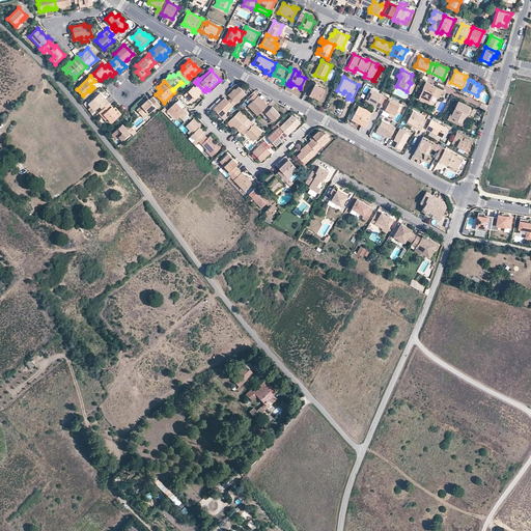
[(429,102),(431,95),(432,95),(435,94),(437,95),(440,94),(441,93),(443,94),(445,90),(425,82),(418,100),(425,104),(429,102)]
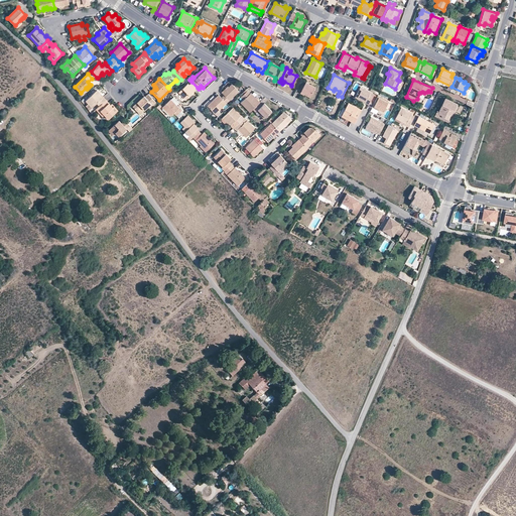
[(185,100),(198,88),(191,82),(188,85),(187,83),(178,92),(185,100)]
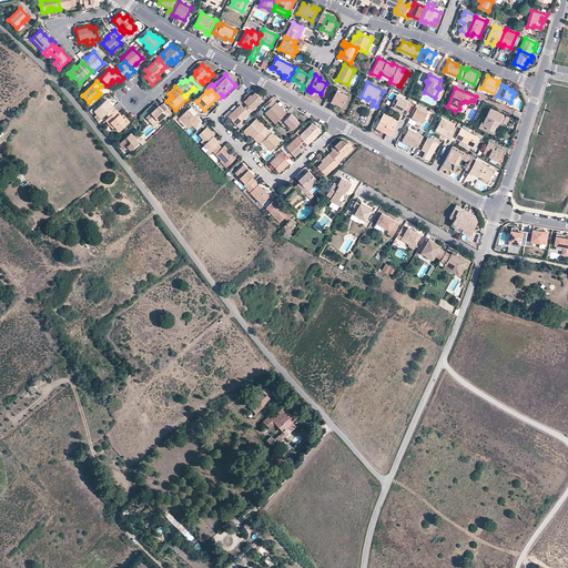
[(336,91),(332,100),(336,101),(335,103),(335,104),(342,108),(347,97),(336,91)]
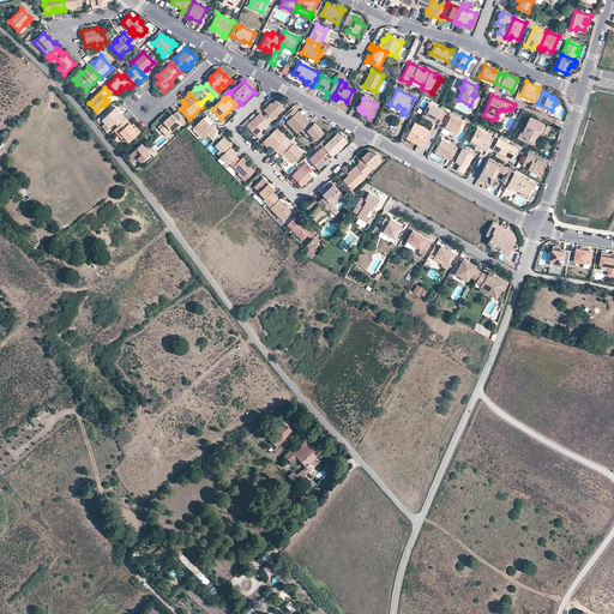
[(276,100),(272,103),(265,112),(266,114),(264,116),(270,122),(284,108),(276,100)]
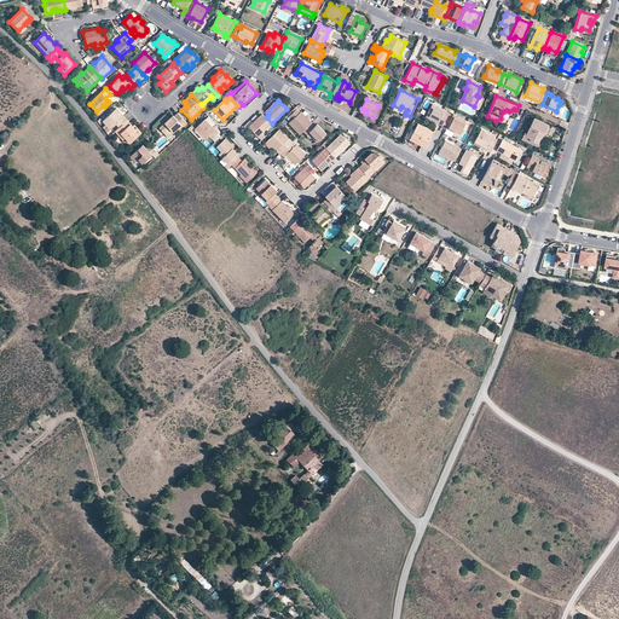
[(426,117),(441,125),(445,119),(449,113),(432,104),(426,117)]
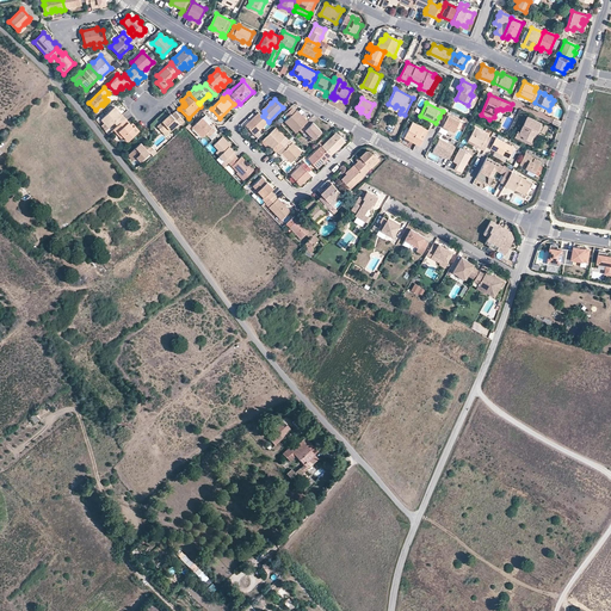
[(125,118),(123,116),(122,116),(117,112),(118,111),(118,110),(116,106),(102,119),(105,123),(109,128),(115,123),(118,125),(125,118)]
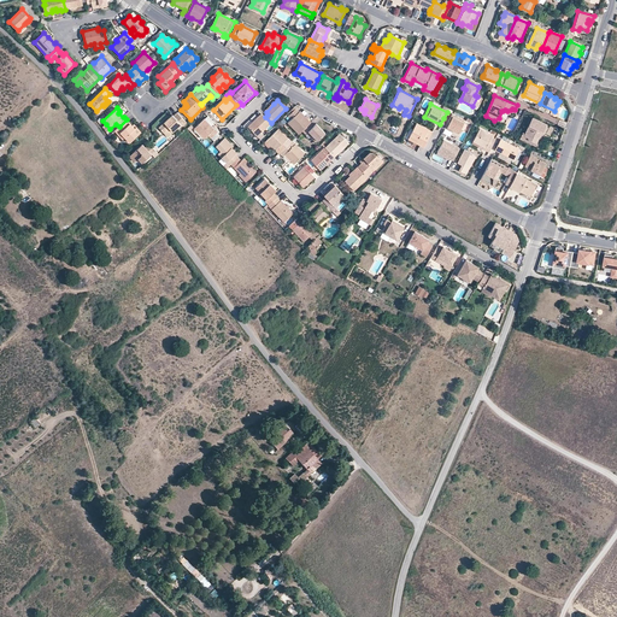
[(303,131),(309,124),(311,123),(299,111),(288,123),(299,134),(303,131)]
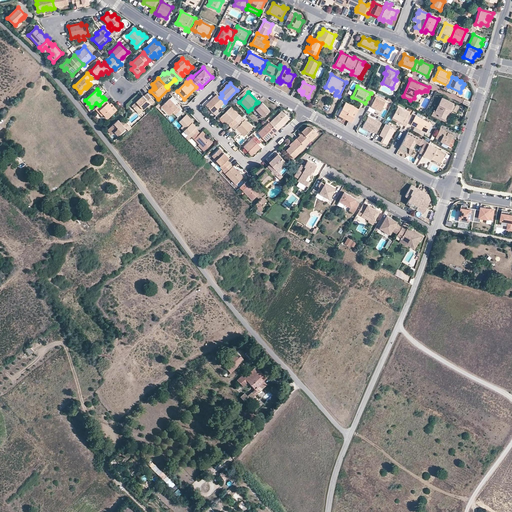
[(147,94),(144,96),(141,99),(139,98),(132,105),(135,110),(140,106),(142,109),(146,106),(149,103),(151,104),(154,101),(147,94)]
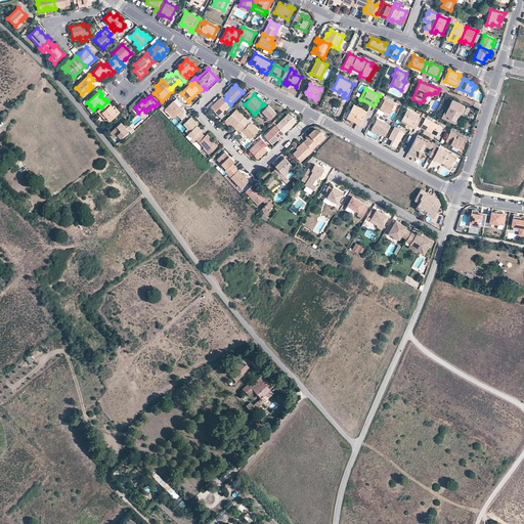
[(230,104),(225,99),(223,97),(222,96),(211,107),(219,116),(230,104)]
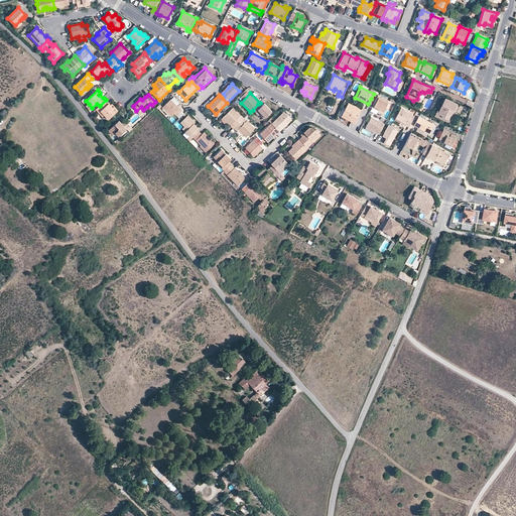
[(371,99),(368,104),(368,106),(371,108),(371,107),(372,106),(378,109),(383,111),(388,102),(378,96),(375,101),(371,99)]
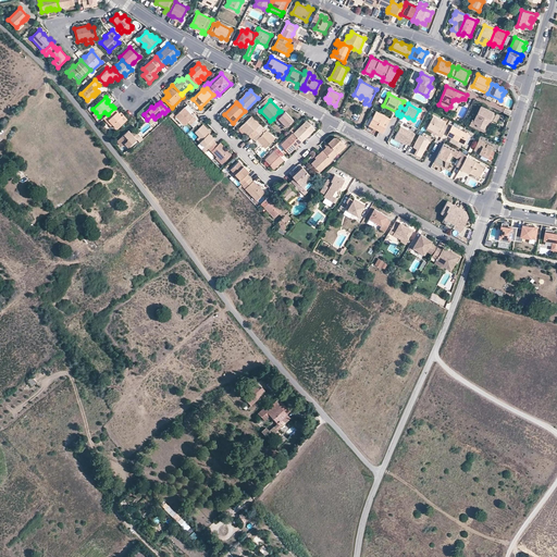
[(187,104),(184,108),(187,111),(190,114),(194,118),(197,114),(187,104)]
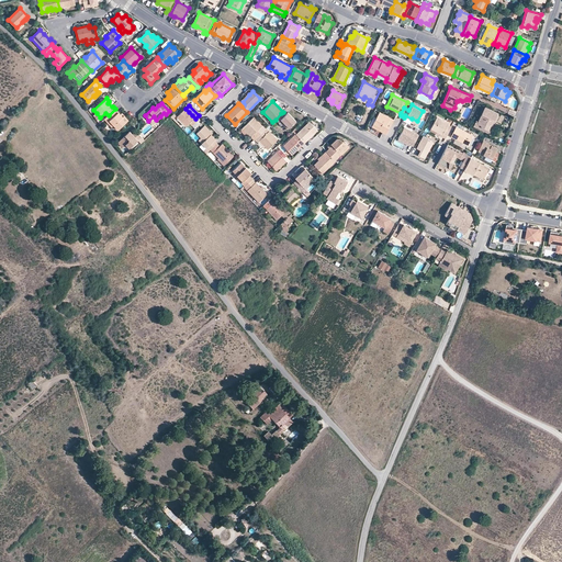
[(494,121),(501,123),(504,116),(485,108),(478,124),(482,126),(481,127),(487,131),(491,124),(493,124),(494,121)]
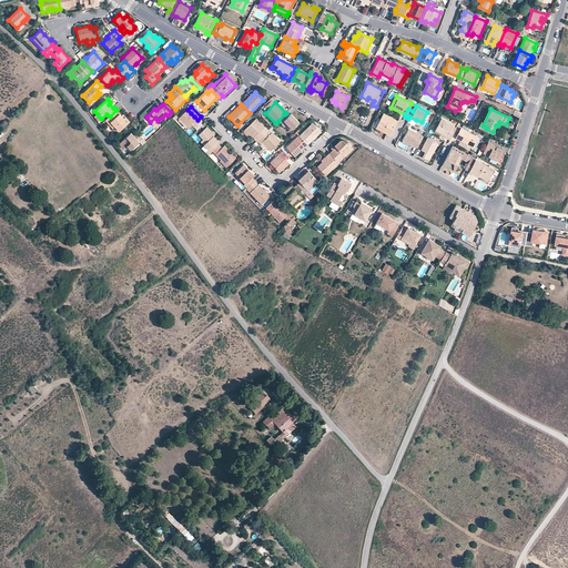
[(117,110),(110,117),(108,119),(115,127),(120,131),(130,121),(125,117),(124,118),(122,115),(117,110)]
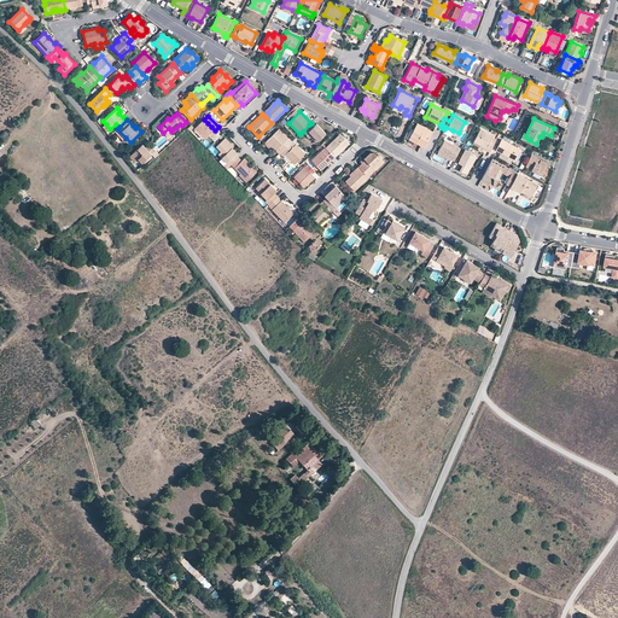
[(217,133),(215,130),(211,127),(210,128),(208,124),(208,123),(204,120),(193,129),(207,143),(217,133)]
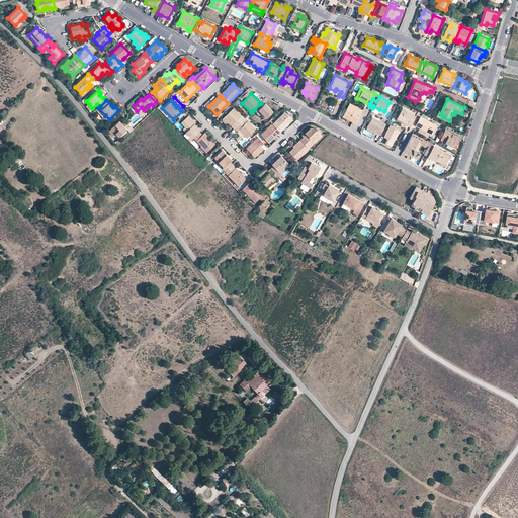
[(348,102),(343,113),(348,115),(346,118),(356,123),(363,109),(348,102)]
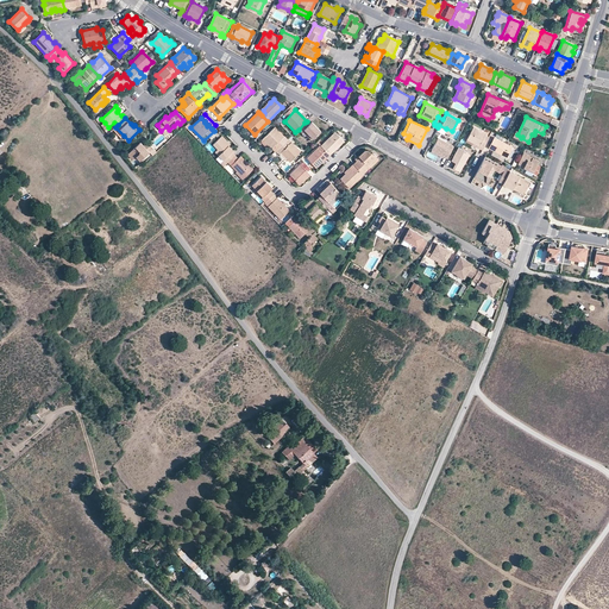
[(312,121),(309,124),(308,125),(305,123),(299,130),(301,132),(303,129),(307,133),(313,138),(320,131),(312,121)]
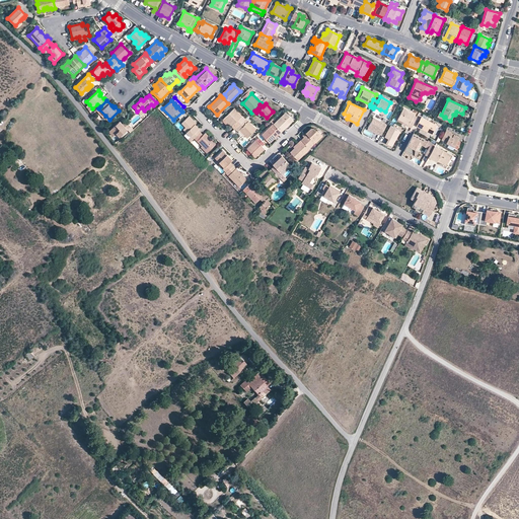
[(235,129),(241,123),(238,120),(242,116),(234,107),(224,118),(235,129)]
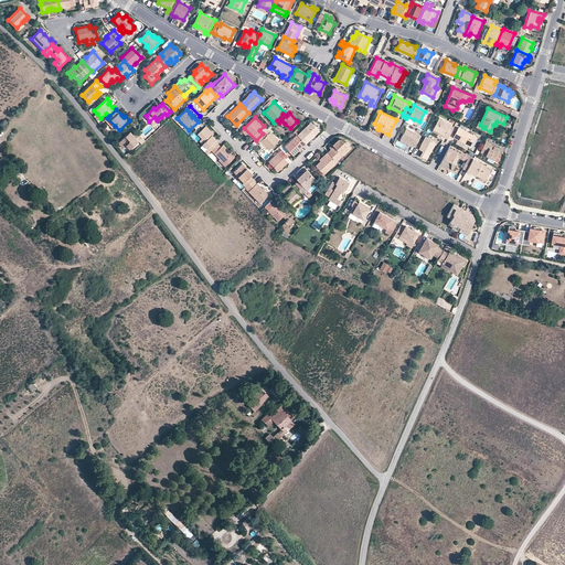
[(113,128),(115,126),(107,118),(105,120),(113,128)]
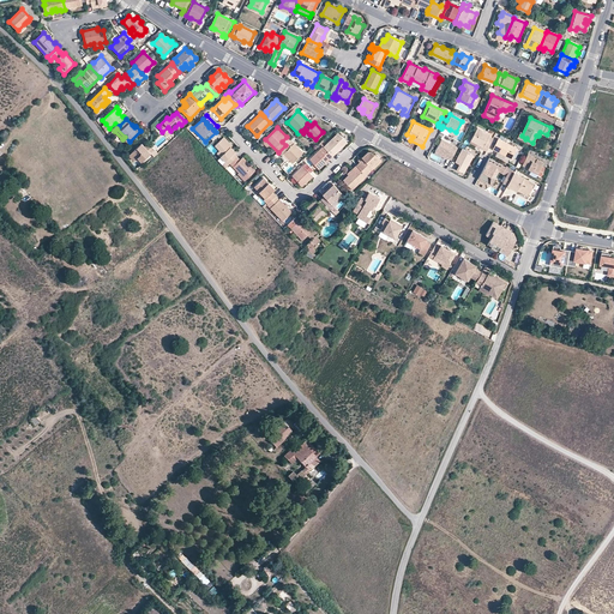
[(476,128),(470,140),(482,146),(481,149),(486,151),(492,139),(488,137),(489,134),(476,128)]
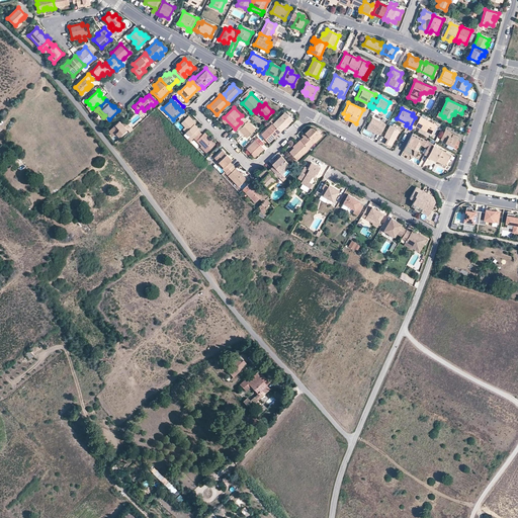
[(273,124),(280,133),(283,130),(283,128),(292,119),(284,112),(273,124)]
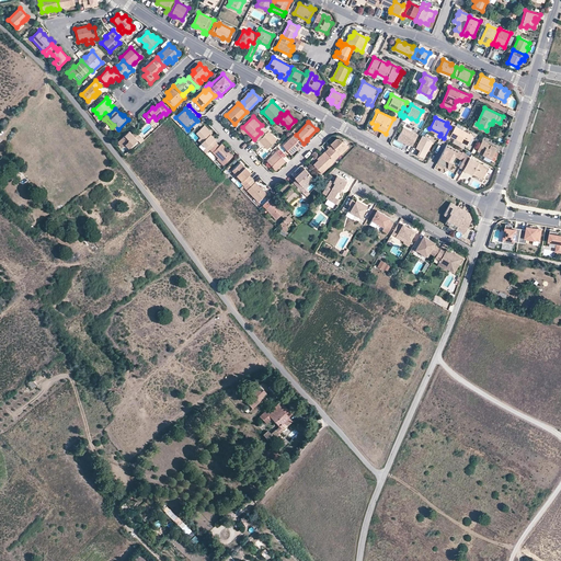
[(215,139),(212,135),(210,135),(208,133),(210,132),(204,125),(196,133),(201,137),(204,140),(202,144),(209,151),(210,150),(216,144),(217,142),(214,140),(215,139)]
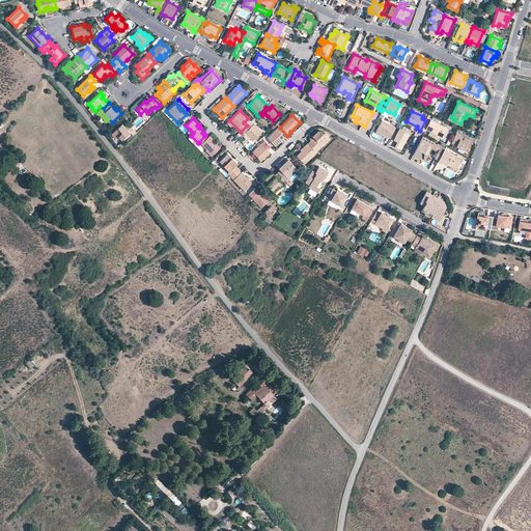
[(375,130),(390,138),(395,127),(381,119),(375,130)]
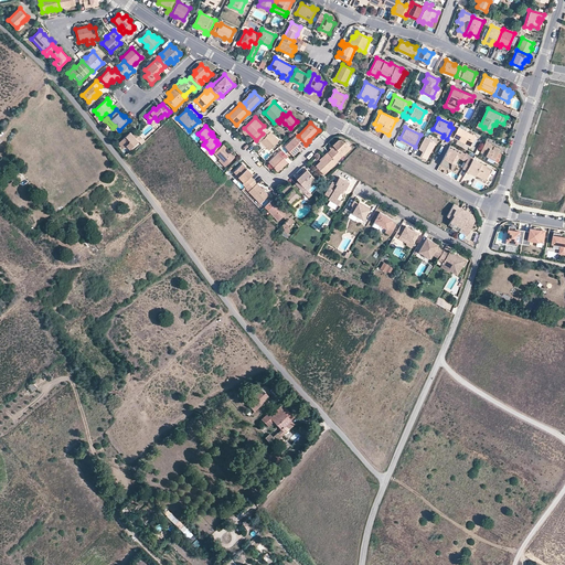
[(452,137),(457,139),(457,140),(467,145),(470,147),(476,138),(458,128),(452,137)]
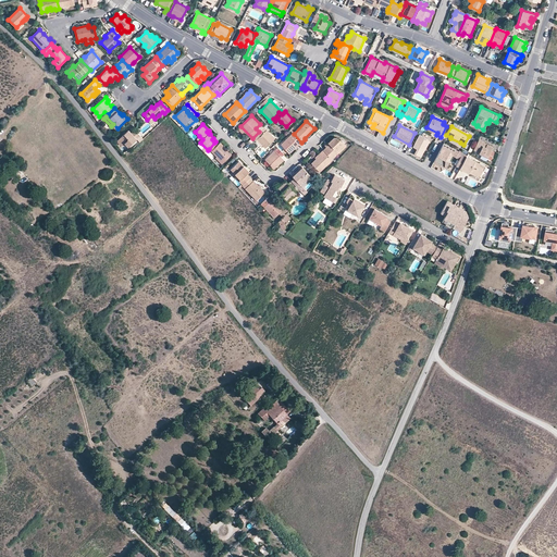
[(259,132),(252,138),(256,140),(257,139),(262,145),(265,148),(274,139),(263,127),(259,132)]
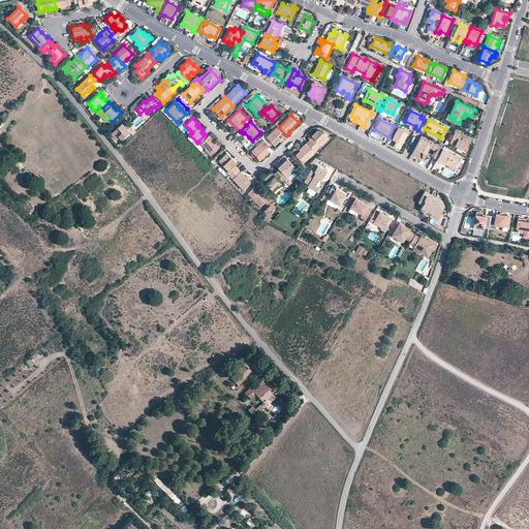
[(300,123),(299,122),(289,131),(289,132),(291,131),(300,123)]
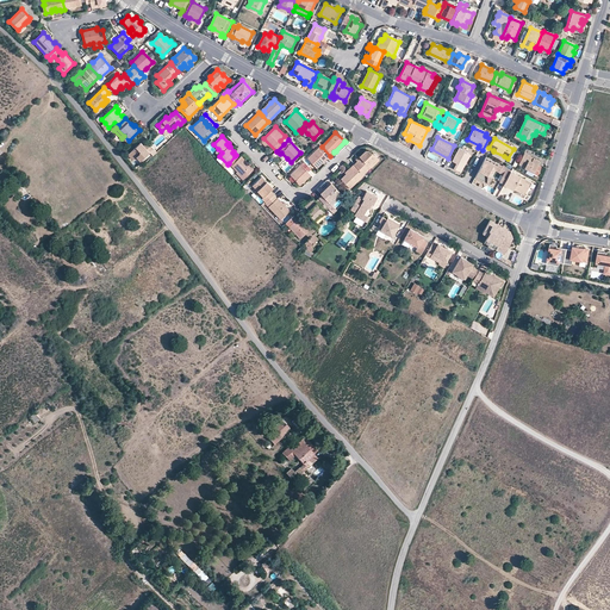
[(139,142),(130,151),(136,156),(132,160),(137,163),(153,149),(149,145),(147,142),(143,145),(139,142)]
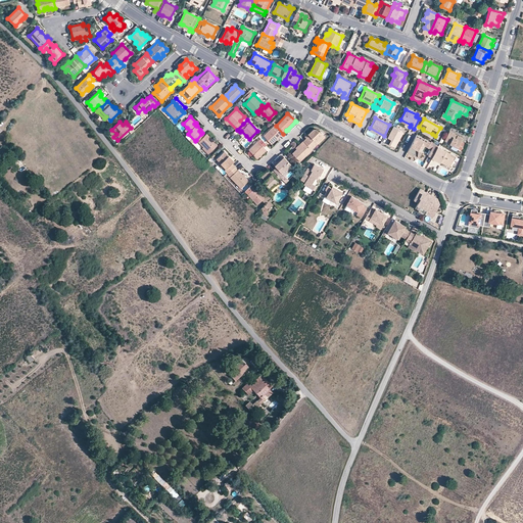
[(272,144),(283,134),(276,126),(275,125),(264,135),(272,144)]
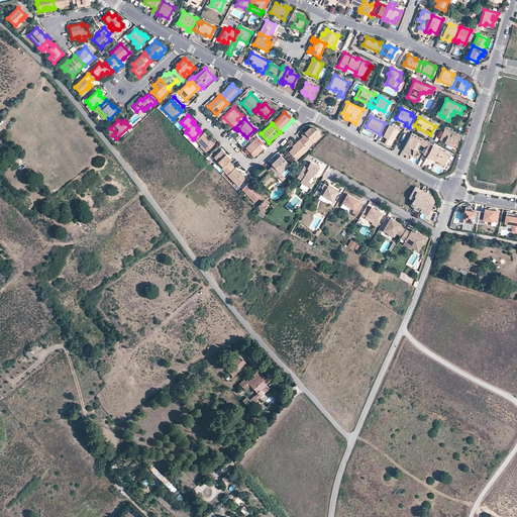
[(398,130),(390,126),(384,137),(388,139),(386,143),(391,146),(393,142),(392,141),(398,130)]
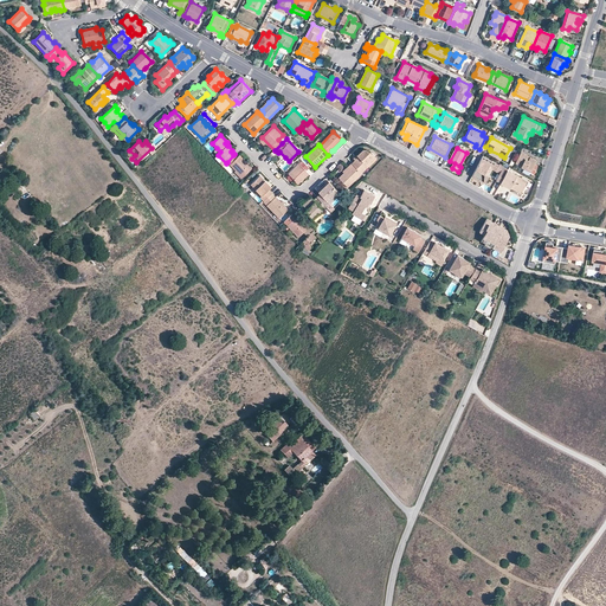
[(352,162),(360,173),(368,166),(366,163),(374,156),(368,150),(368,152),(366,149),(365,149),(363,149),(362,149),(356,155),(358,156),(355,159),(352,162)]
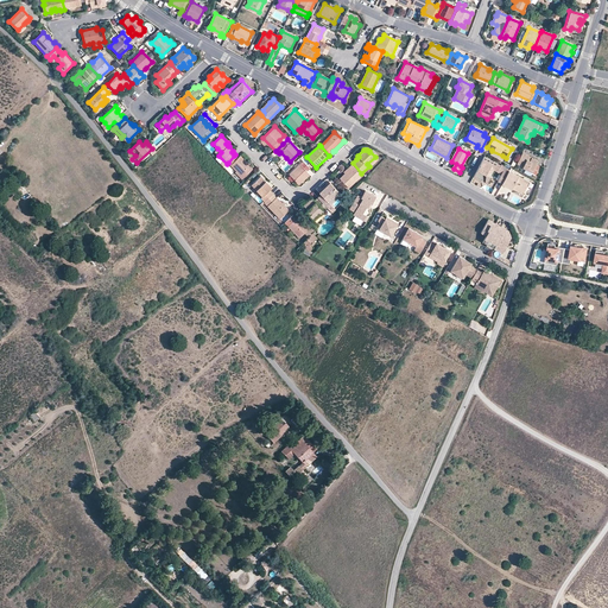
[(501,160),(502,156),(492,151),(492,150),(489,154),(501,160)]
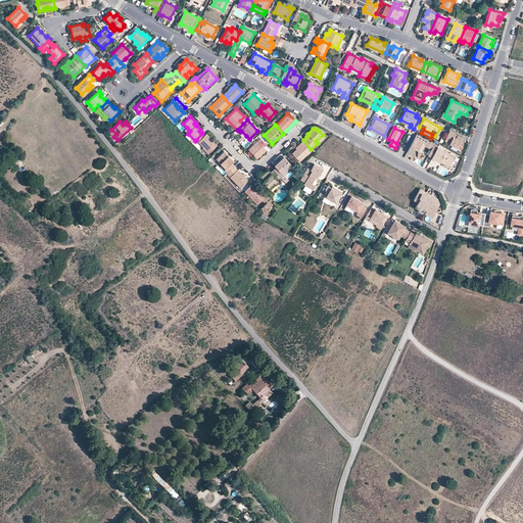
[(462,138),(457,136),(456,139),(453,137),(455,134),(449,132),(444,141),(449,143),(449,144),(460,150),(464,143),(461,141),(462,138)]
